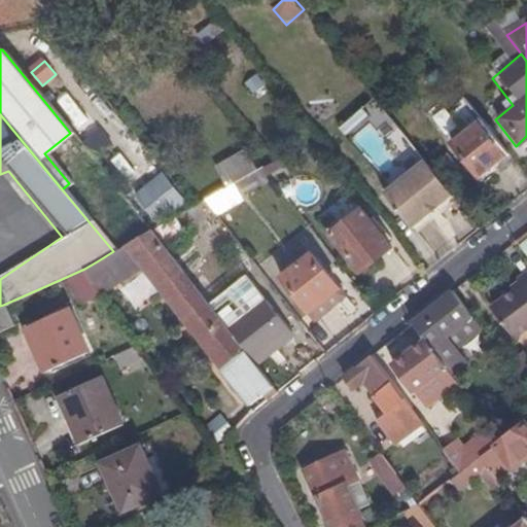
[(476,179),(506,155),(481,120),(449,145),(476,179)]
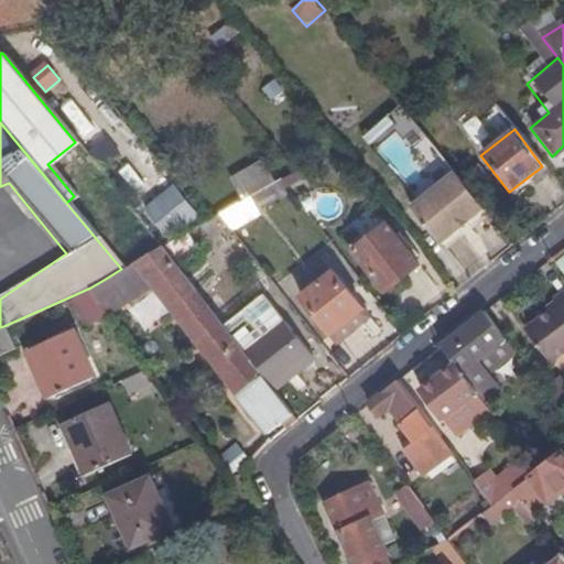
[(555,161),(563,153),(563,145),(552,156),(555,161)]
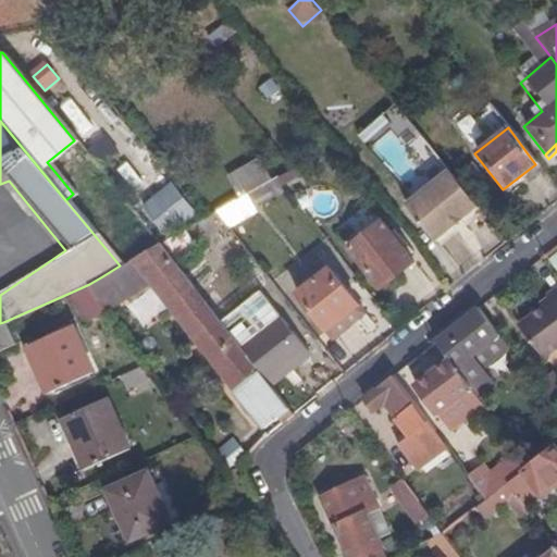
[(121,168),(134,187),(157,171),(144,152),(121,168)]
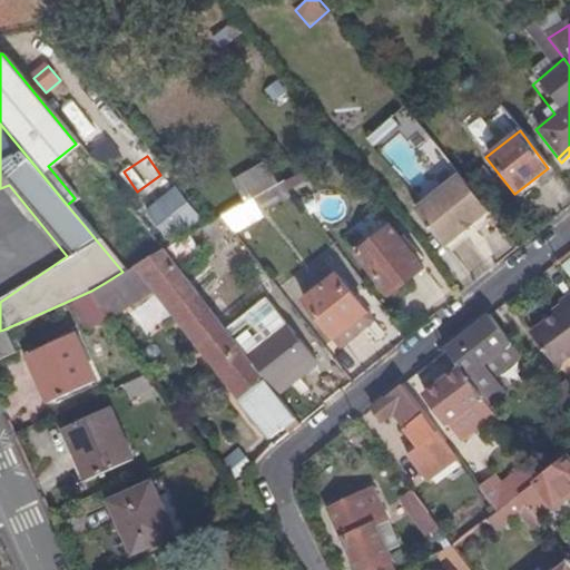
[(443,249),(488,215),(459,176),(413,210),(443,249)]
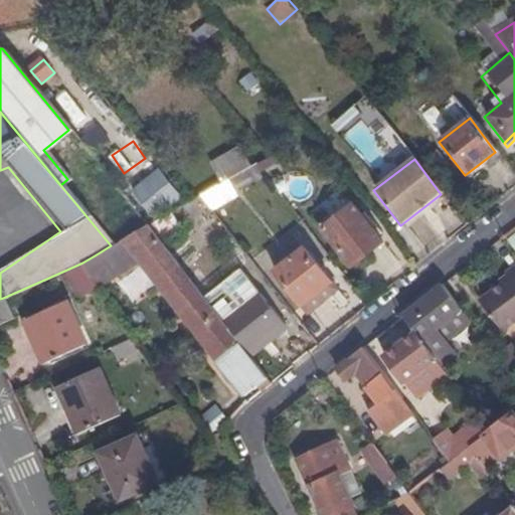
[(235,191),(261,175),(253,165),(228,178),(227,179),(235,191)]
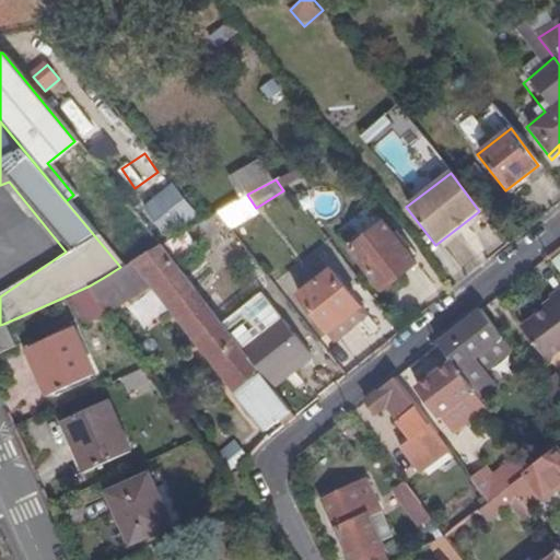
[(174,183),(146,203),(168,232),(196,213),(174,183)]
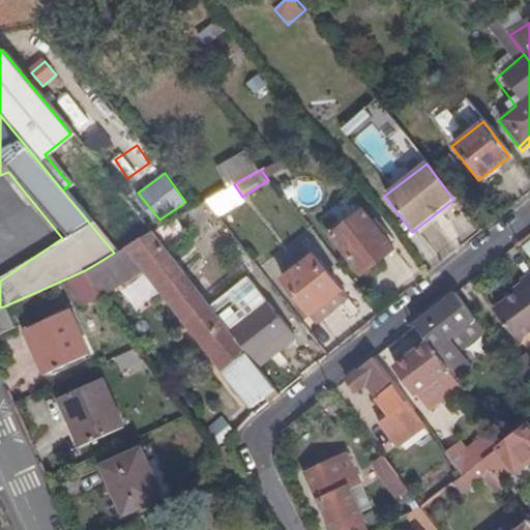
[(363,212),(332,238),(360,273),(392,248),(363,212)]
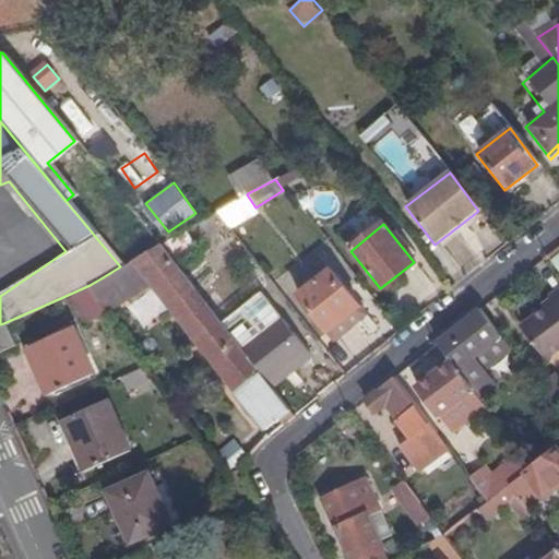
[(284,423),(295,414),(273,388),(265,379),(222,322),(162,246),(135,260),(151,276),(212,356),(237,389),(236,390),(264,427),(278,417),(284,423)]
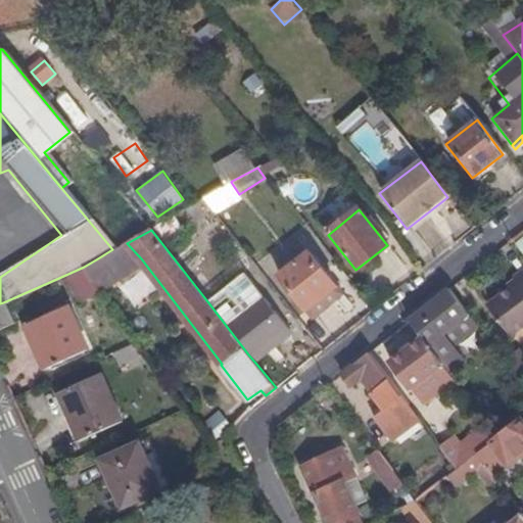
[(109,278),(141,258),(127,243),(97,260),(109,278)]
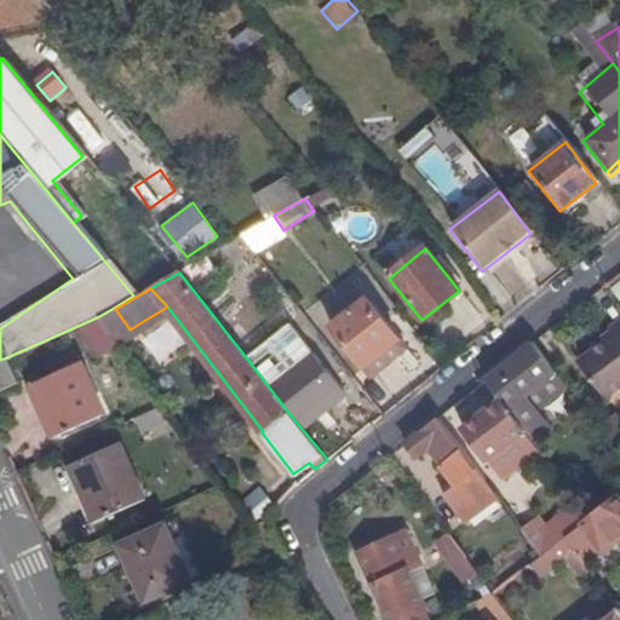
[(368,302),(334,329),(369,374),(405,346),(368,302)]
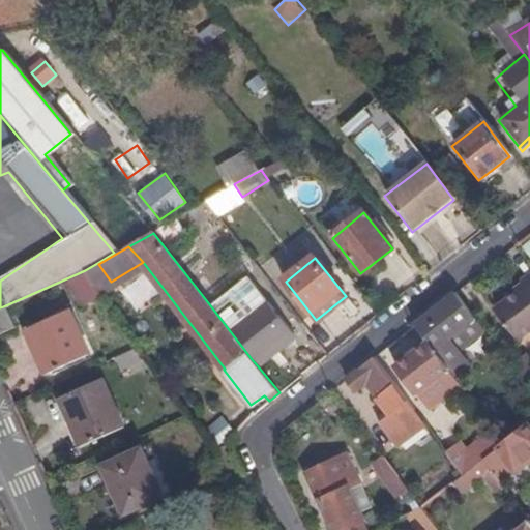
[(85,270),(98,289),(111,282),(98,264),(97,263),(85,270)]
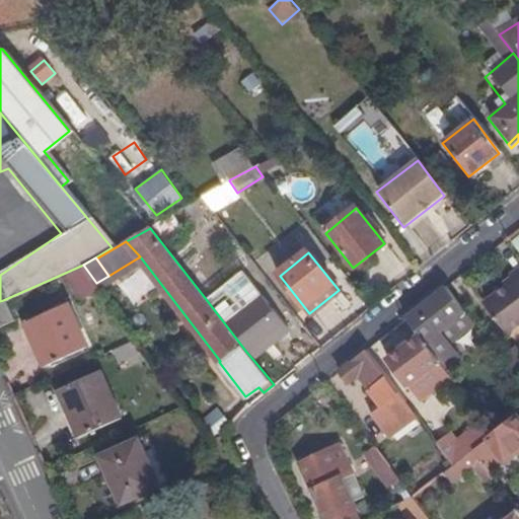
[(83,265),(63,274),(79,299),(99,287),(96,283),(83,265)]
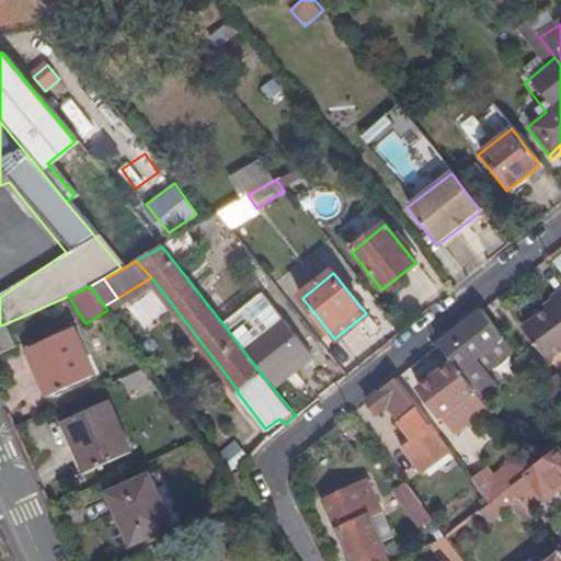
[(560,348),(560,288),(551,296),(556,301),(544,311),(521,328),(546,361),(560,348)]
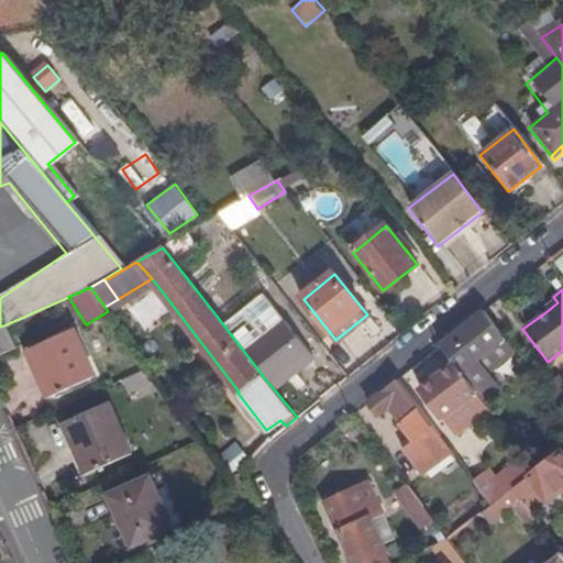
[(267,382),(309,350),(311,349),(265,293),(223,324),(267,382)]
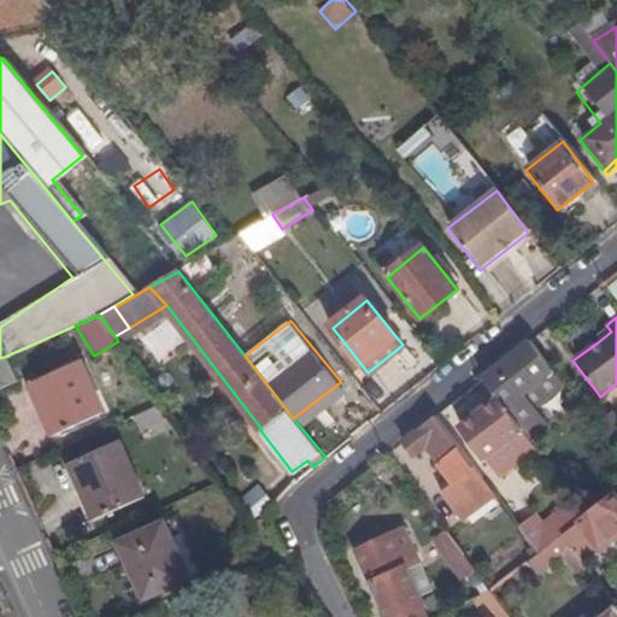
[(593,336),(598,342),(611,331),(606,325),(593,336)]
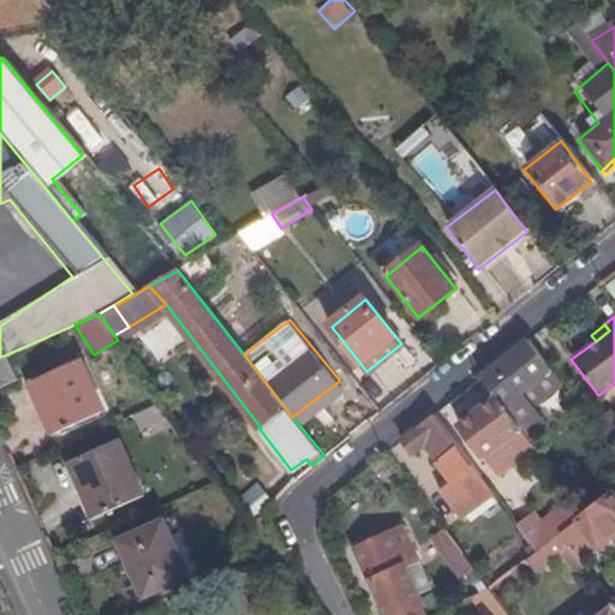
[(527,340),(482,376),(495,396),(531,443),(553,427),(544,416),(571,398),(527,340)]
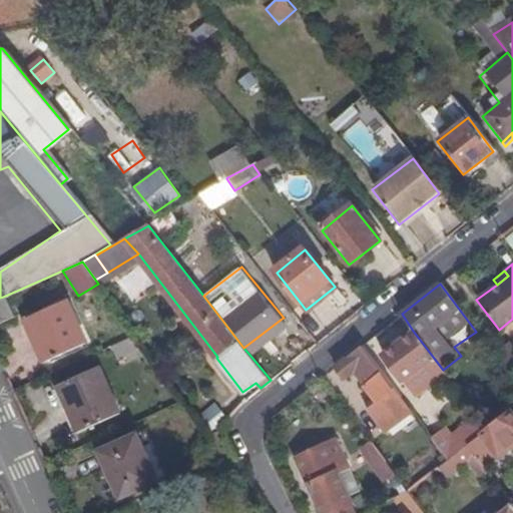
[(0,298),(0,319),(10,315),(3,297),(0,298)]
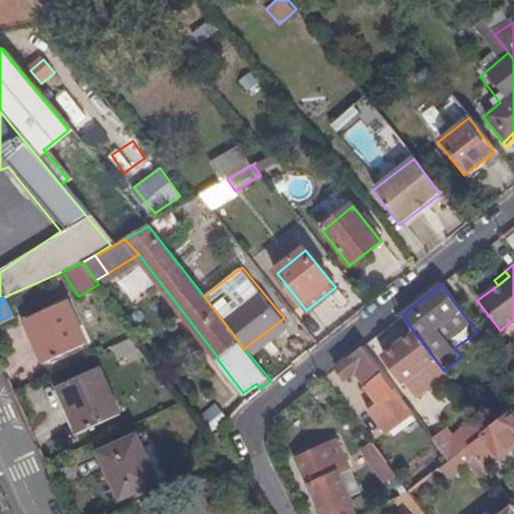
[(68,300),(24,319),(43,363),(86,344),(68,300)]
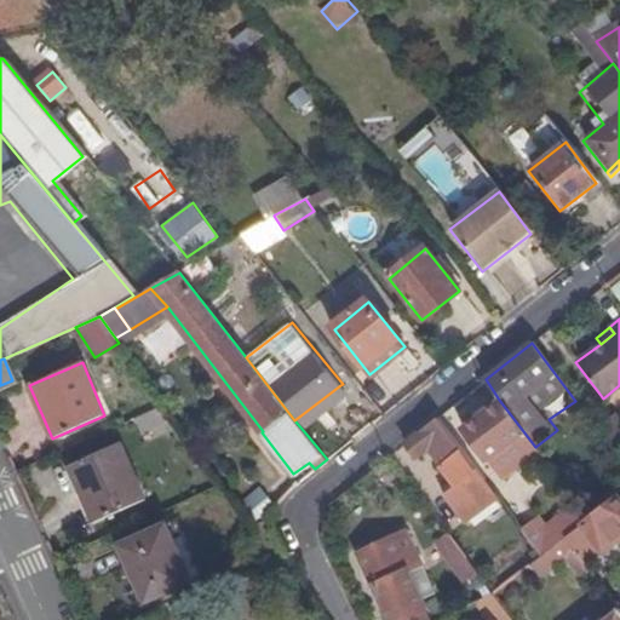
[(294,420),(303,430),(348,394),(340,385),(294,420)]
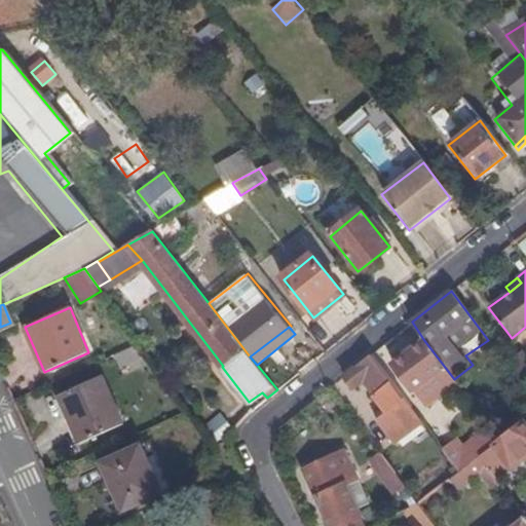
[(454,379),(423,339),(393,364),(413,391),(416,390),(426,404),(448,387),(451,391),(458,385),(454,379)]
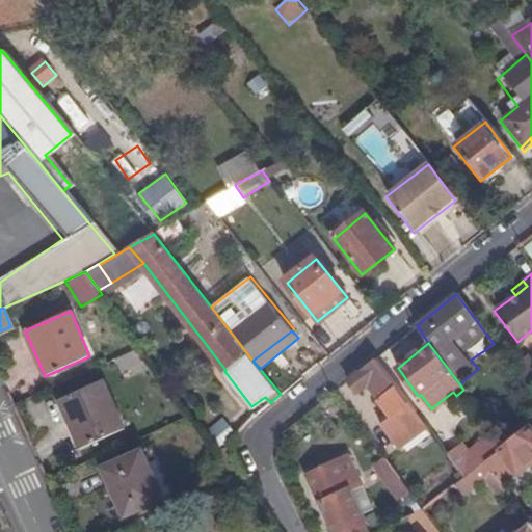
[(140,345),(112,357),(117,370),(149,357),(140,345)]
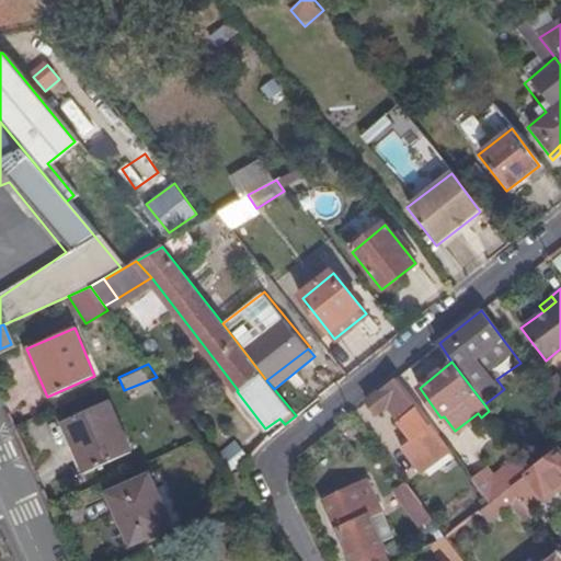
[(540,389),(557,412),(560,408),(560,385),(554,377),(540,389)]
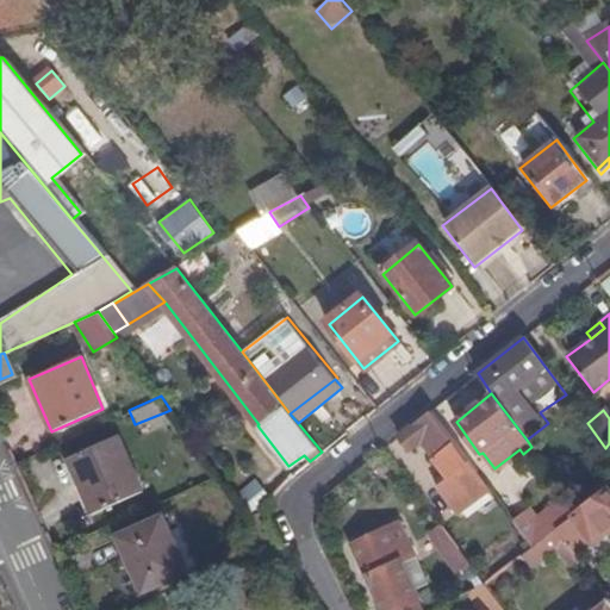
[(430,411),(399,435),(409,449),(419,441),(449,479),(464,468),(471,478),(477,473),(430,411)]
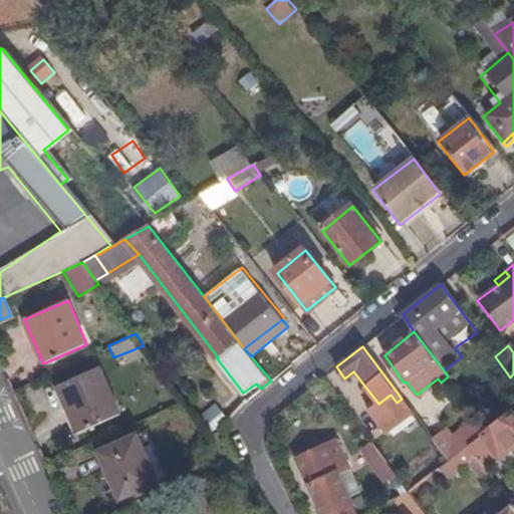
[(99,367),(57,384),(77,432),(118,414),(99,367)]
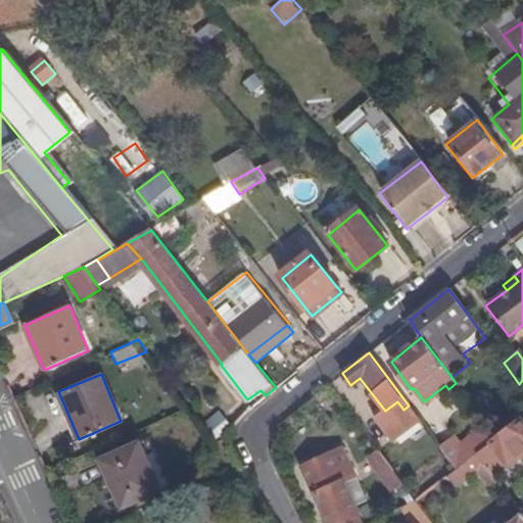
[(475,453),(490,473),(505,462),(507,463),(522,449),(522,419),(521,417),(494,437),(475,453)]
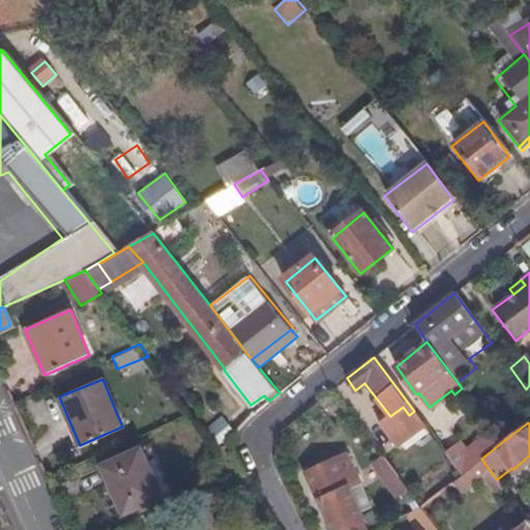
[(461,474),(481,459),(501,443),(491,429),(465,448),(458,439),(443,450),(461,474)]
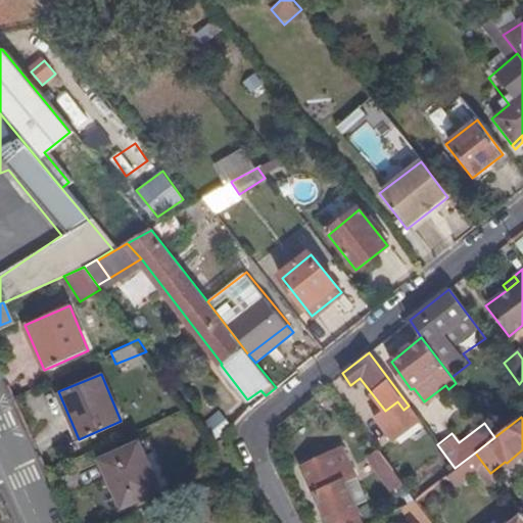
[(137,443),(99,460),(119,508),(157,490),(137,443)]
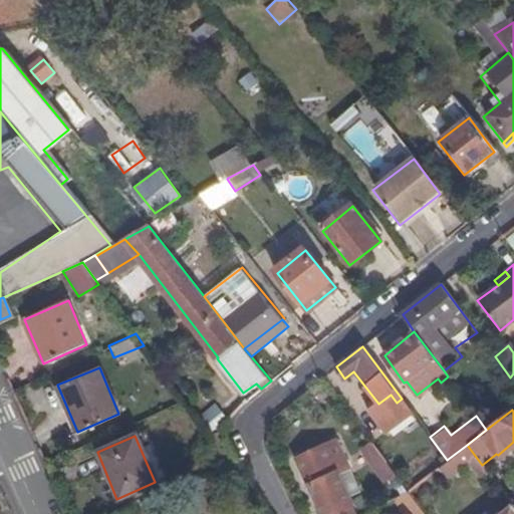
[(297,458),(323,513),(356,513),(349,500),(336,474),(344,470),(346,462),(334,440),(297,458)]
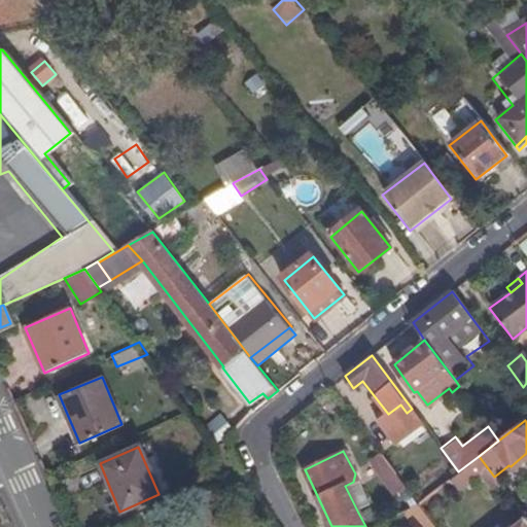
[(395,473),(380,454),(370,460),(394,494),(405,486),(395,473)]
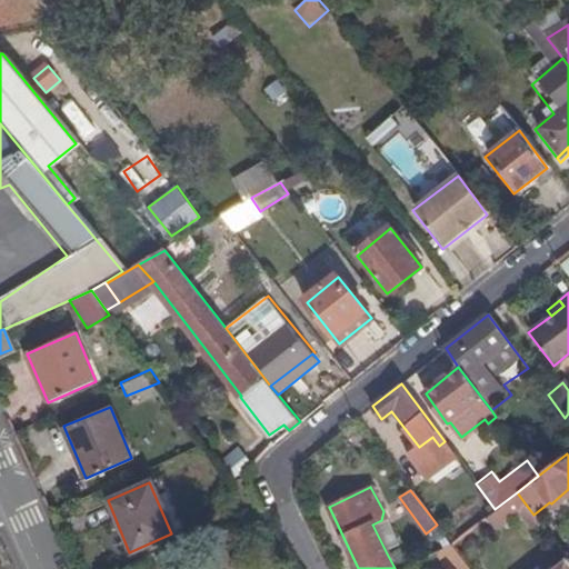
[(486,517),(493,528),(518,510),(532,529),(540,523),(533,515),(517,492),(495,509),(486,517)]
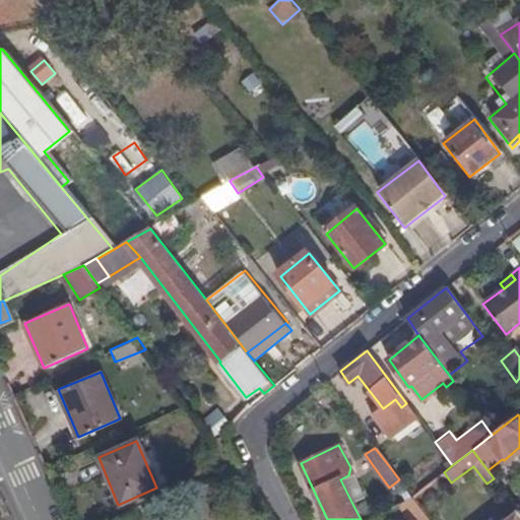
[(411,497),(417,504),(430,494),(425,486),(411,497)]
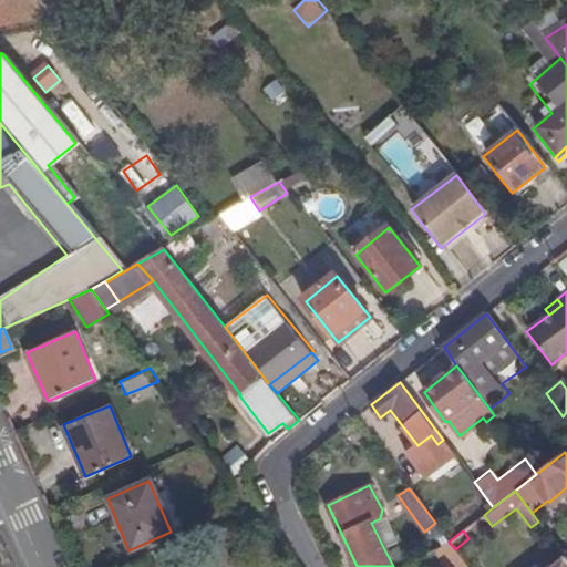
[(467,566),(455,549),(449,542),(435,549),(447,566),(467,566)]
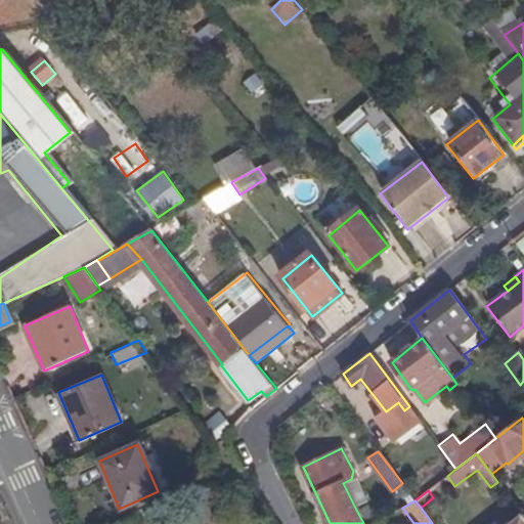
[(369,503),(356,510),(363,523),(377,516),(369,503)]
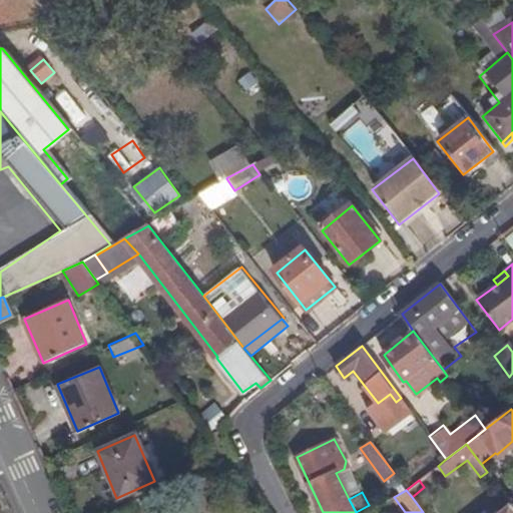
[(512,512),(512,506),(509,501),(494,512),(512,512)]
